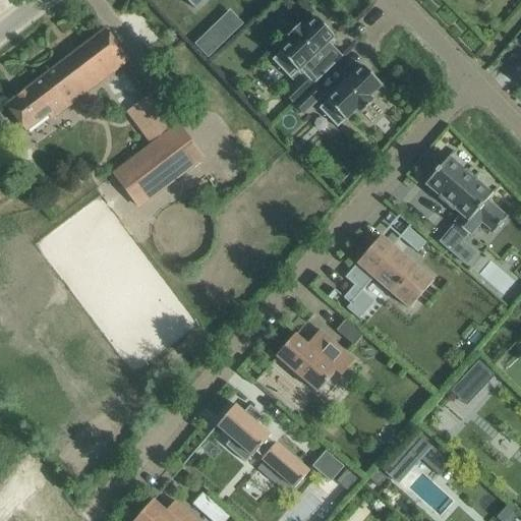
[(184,0),(194,9),(204,0),(184,0)]
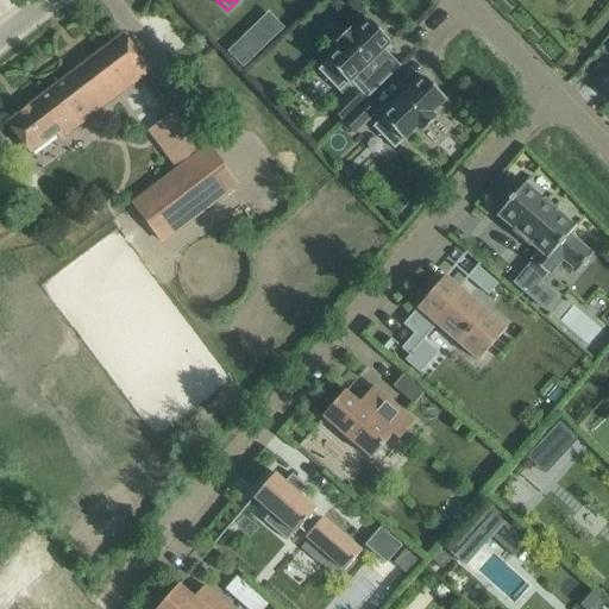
[(340,49),(318,70),(339,93),(341,90),(347,96),(355,89),(365,101),(401,67),(400,66),(395,70),(384,60),(377,67),(372,61),(390,44),(369,22),(355,35),(350,30),(334,43),(340,49)]
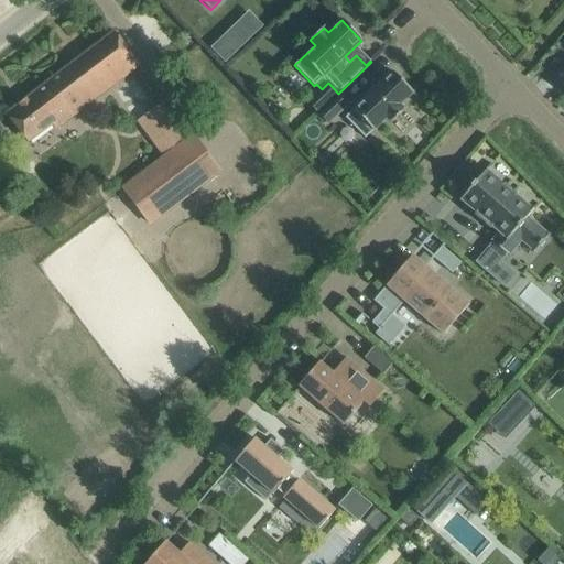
[(140,66),(127,50),(114,32),(6,115),(28,143),(51,125),(55,130),(140,66)]
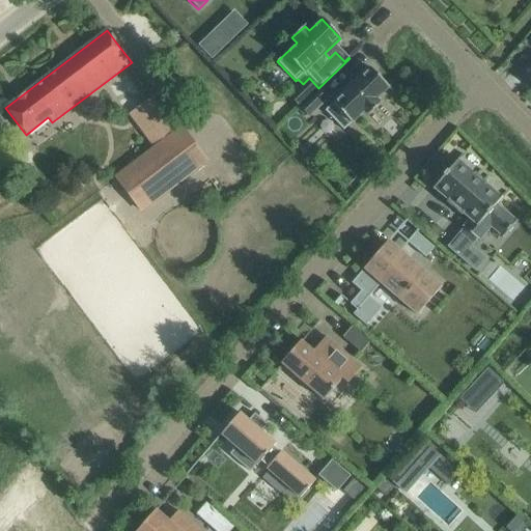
[(388,87),(369,67),(325,111),(343,131),(363,112),(367,116),(381,104),(375,100),(388,87)]
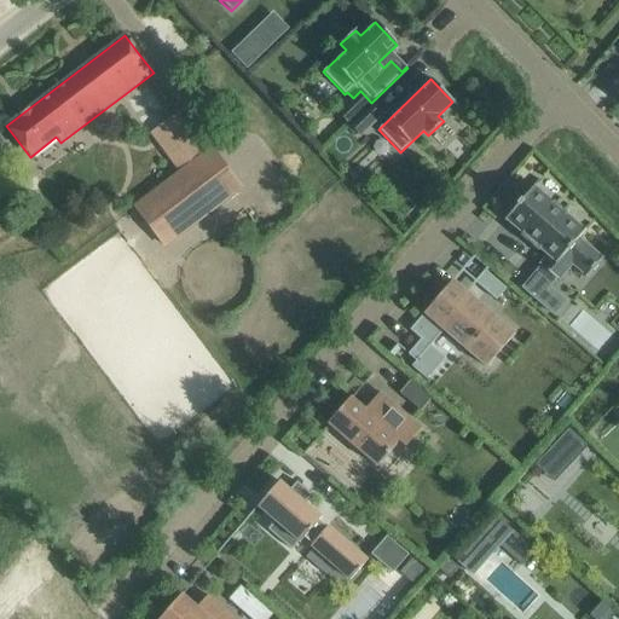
[(337,114),(348,125),(371,103),(360,91),(353,98),(337,114)]
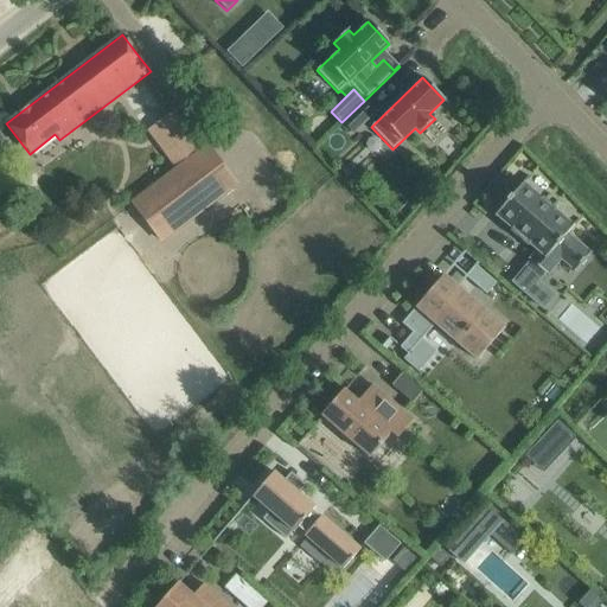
[(342,122),(352,133),(375,112),(364,101),(342,122)]
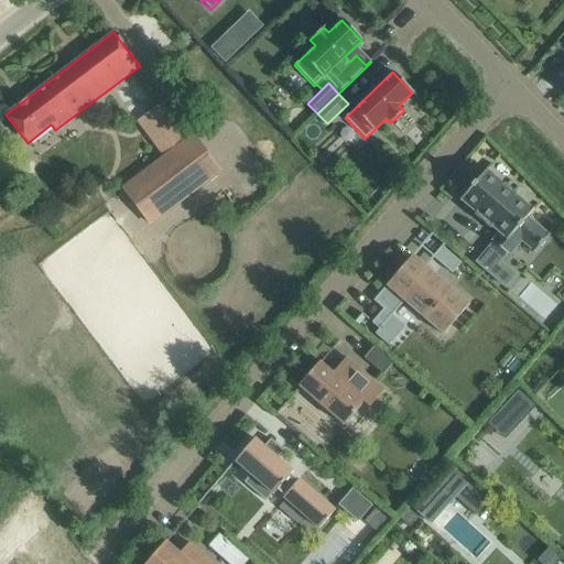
[(164,154),(188,136),(162,101),(138,121),(164,154)]
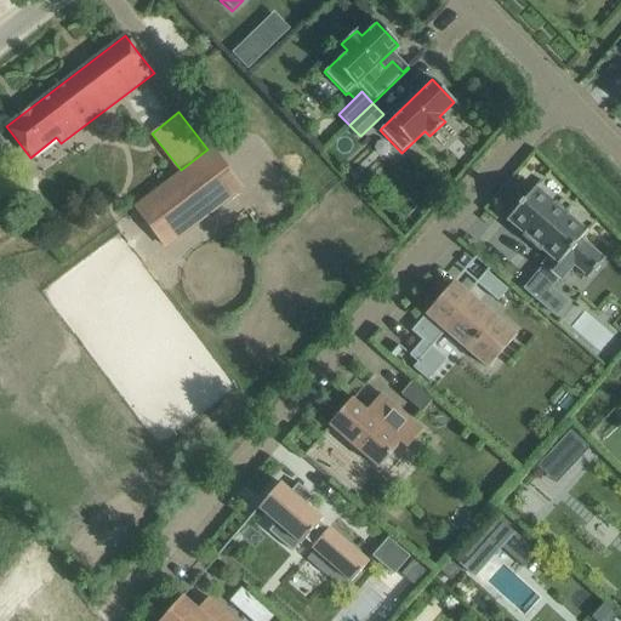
[(164,248),(241,189),(212,151),(135,209),(164,248)]
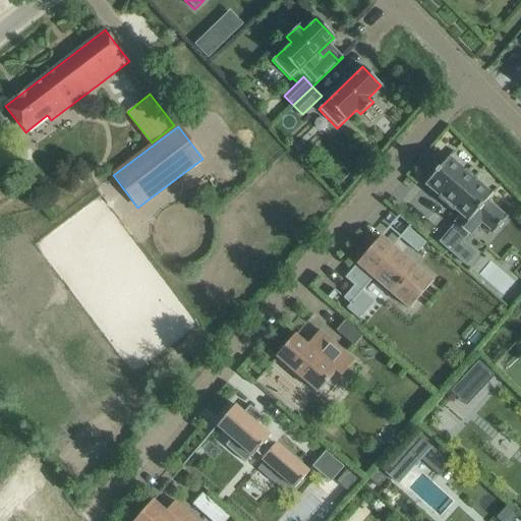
[(440,242),(452,253),(467,235),(470,237),(470,236),(470,235),(481,223),(493,232),(491,233),(493,234),(499,228),(500,229),(503,225),(502,224),(507,217),(506,217),(486,200),(493,193),(491,192),(490,193),(476,181),(477,180),(465,170),(464,170),(450,158),(449,157),(439,169),(438,168),(433,172),(435,173),(424,185),(425,186),(439,197),(438,198),(453,212),(454,211),(460,216),(455,222),(454,222),(453,223),(455,225),(440,242)]
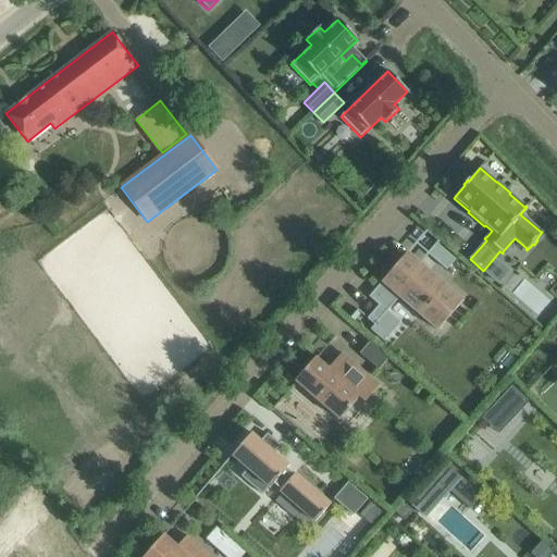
[(437,331),(462,301),(407,252),(369,297),(379,306),(367,319),(374,326),(399,298),(437,331)]
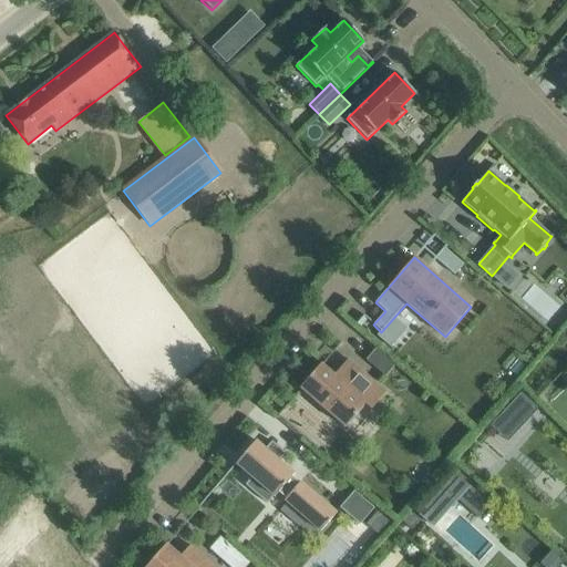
[(385,377),(394,366),(374,349),(366,360),(385,377)]
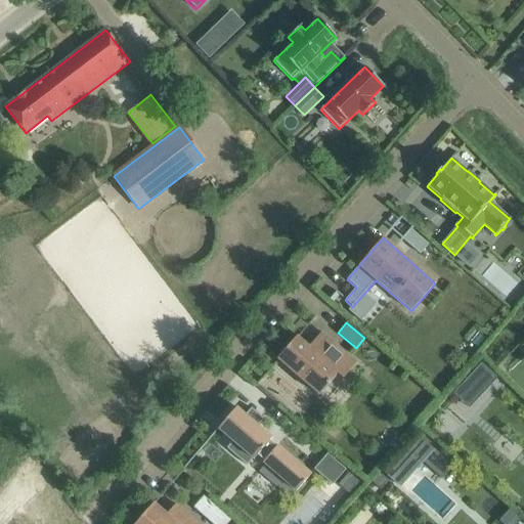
[(277,359),(289,369),(288,372),(300,383),(302,381),(319,395),(337,374),(343,379),(356,363),(320,333),(308,347),(296,337),(277,359)]
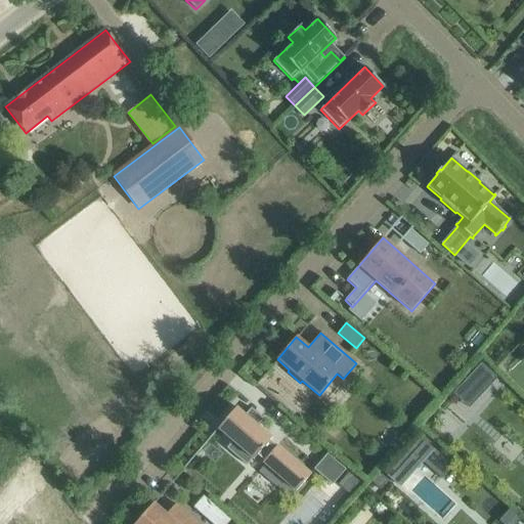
[(500,378),(483,398),(495,409),(514,389),(500,378)]
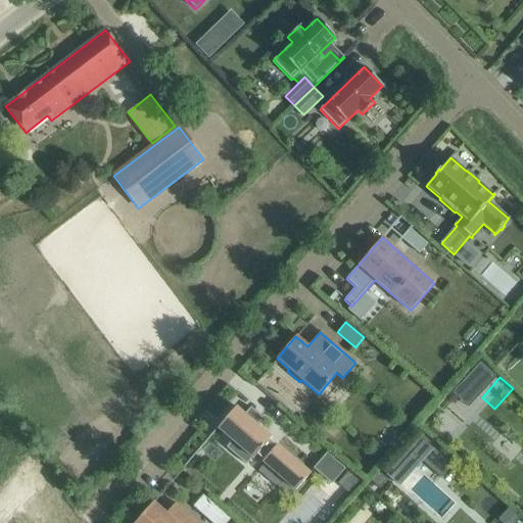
[(262,462),(295,490),(310,474),(277,444),(275,446),(269,440),(271,437),(256,425),(263,418),(249,408),(243,415),(235,408),(217,428),(232,441),(226,448),(245,465),(251,458),(252,459),(256,455),(263,461),(262,462)]
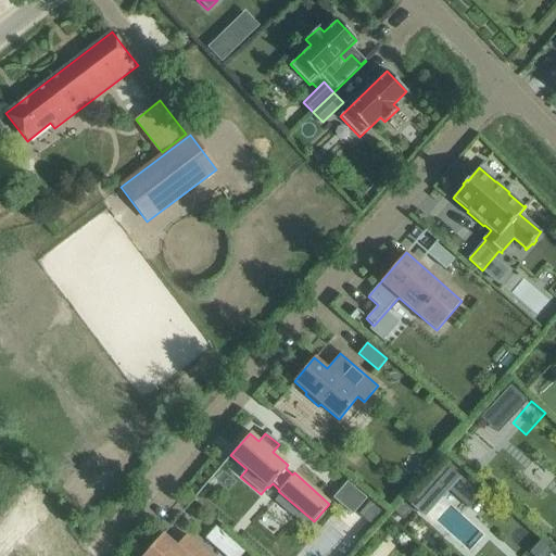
[(445,466),(411,505),(425,518),(447,492),(468,509),(479,495),(445,466)]
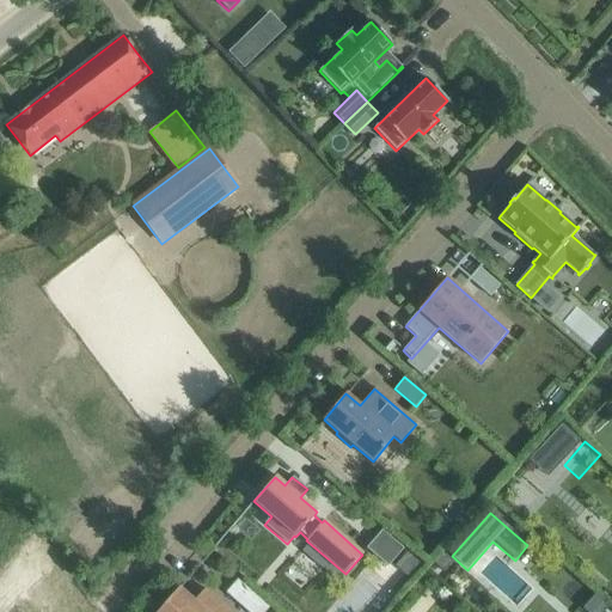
[(381,531),(366,549),(387,567),(403,549),(381,531)]
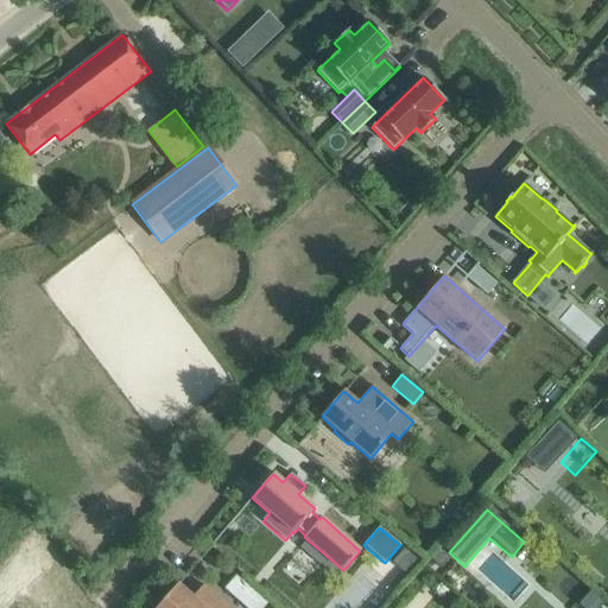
[(404,549),(392,563),(405,574),(417,561),(404,549)]
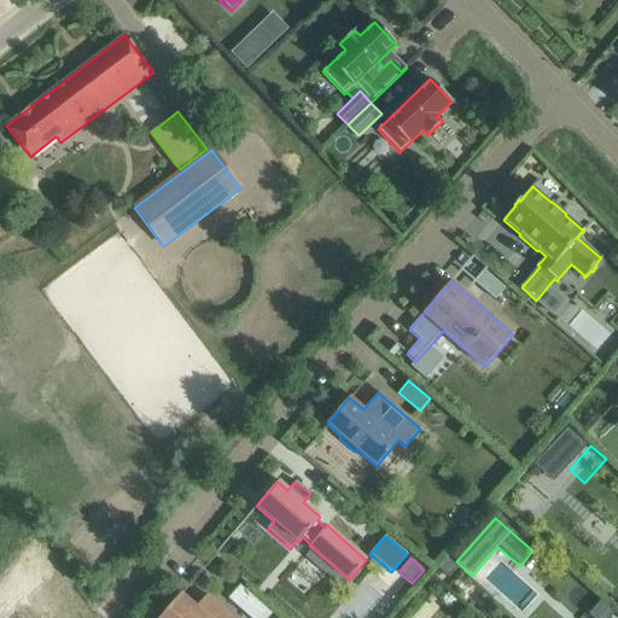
[(447,558),(436,570),(447,579),(458,569),(447,558)]
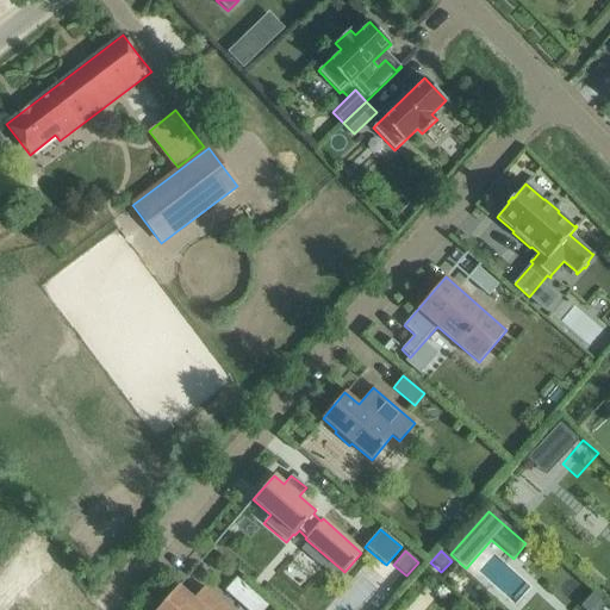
[(253,609),(261,601),(236,579),(225,591),(246,609),(253,609)]
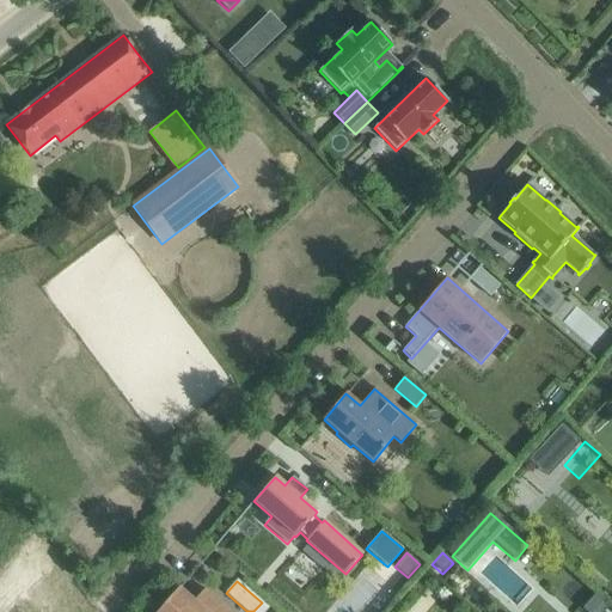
[(230,611),(204,589),(194,601),(179,588),(158,611),(230,611)]
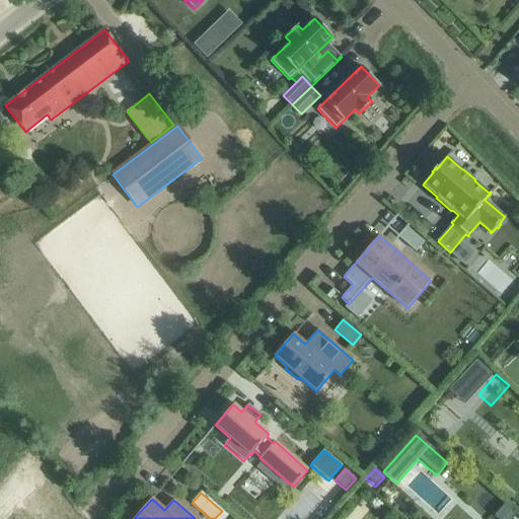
[(504,506),(494,517),(495,518),(512,518),(516,516),(504,506)]
